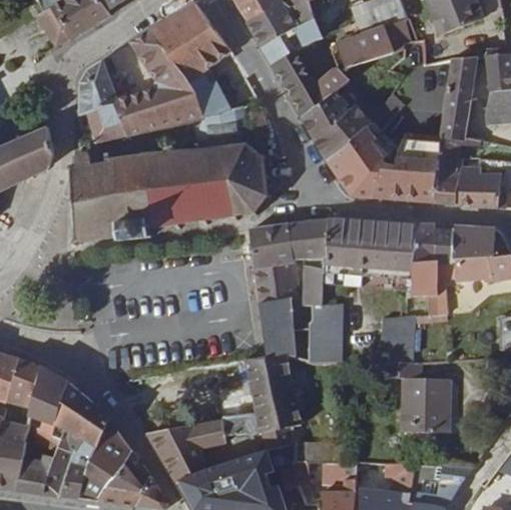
[(59,0),(50,6),(69,38),(109,14),(106,9),(98,0),(59,0)]
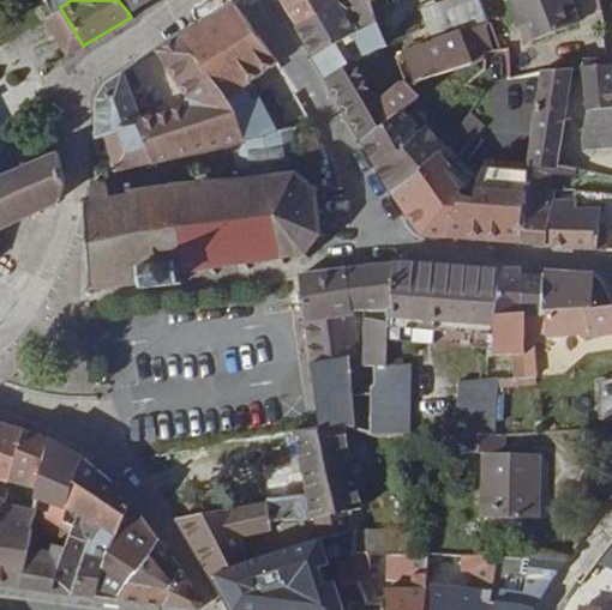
[(118,0),(127,11),(144,0),(118,0)]
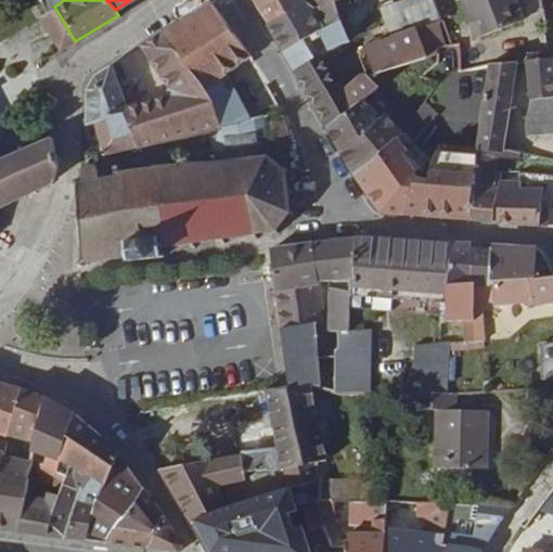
[(293,5),(299,0),(252,0),(266,23),(293,5)]
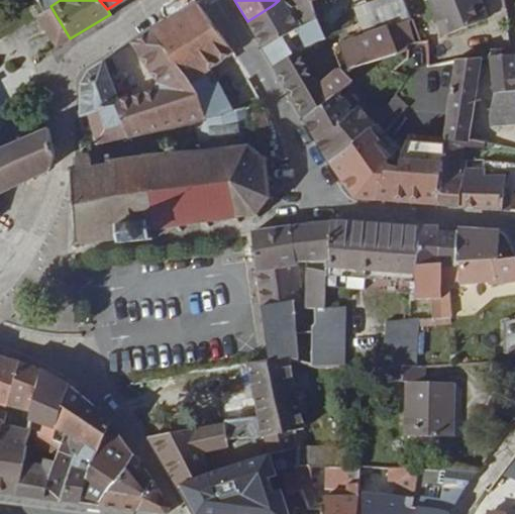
[(316,19),(309,1),(308,0),(305,0),(297,3),(289,6),(281,0),(279,0),(273,5),(247,21),(262,45),(298,27),(298,28),(316,19)]
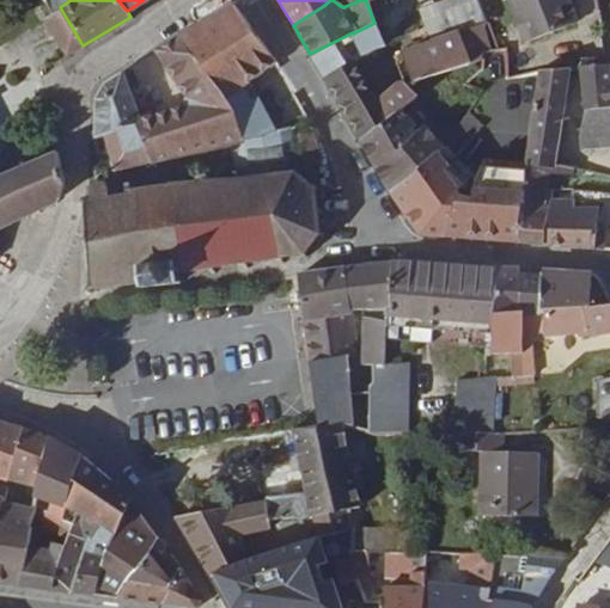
[(400,50),(410,77),(453,62),(447,34),(482,22),(473,0),(440,0),(416,8),(427,41),(400,50)]
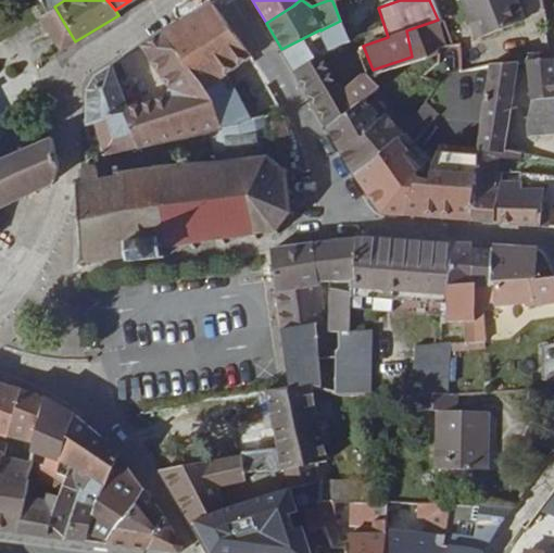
[(511,0),(460,0),(475,36),(518,19),(511,0)]
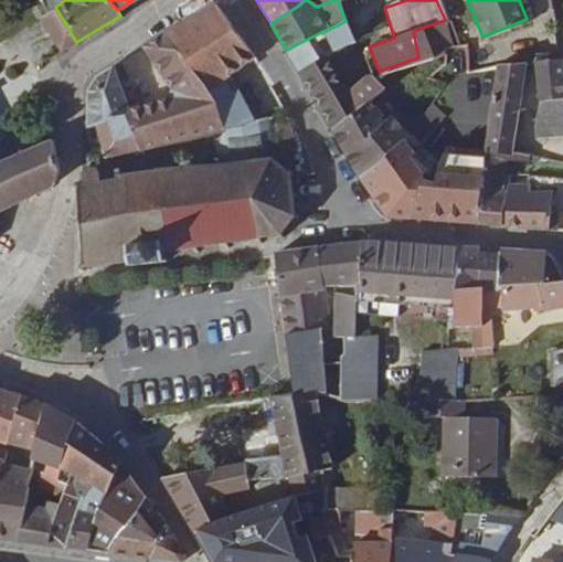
[(253,56),(214,2),(165,33),(223,133),(244,128),(252,125),(226,75),(253,56)]
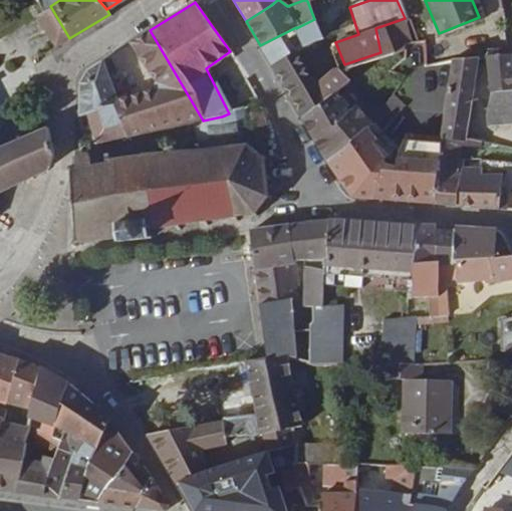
[(69,38),(50,6),(43,10),(36,14),(54,45),(69,38)]
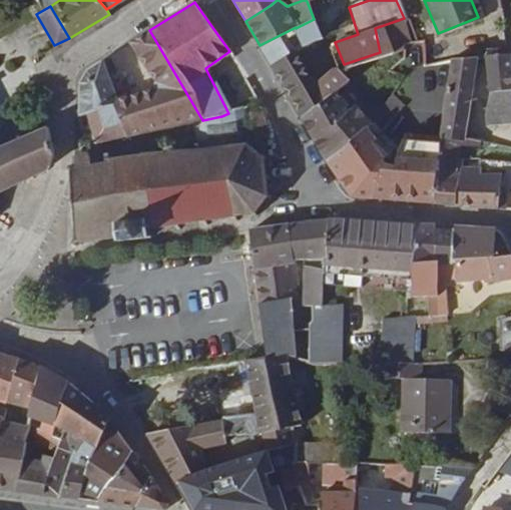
[(294,52),(320,37),(314,19),(296,28),(296,27),(260,45),(271,65),(294,52)]
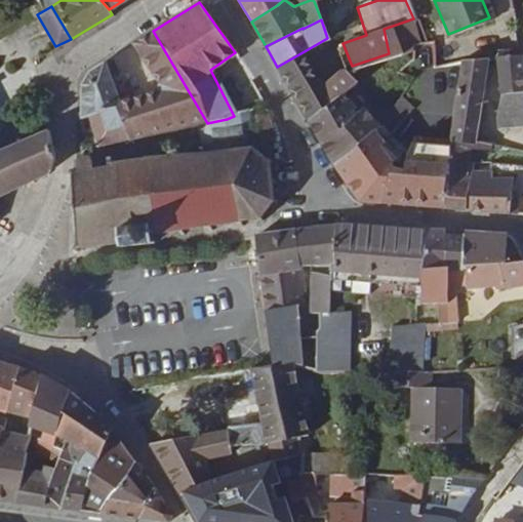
[(167,88),(119,104),(117,104),(129,139),(207,123),(153,31),(132,43),(154,67),(167,88)]
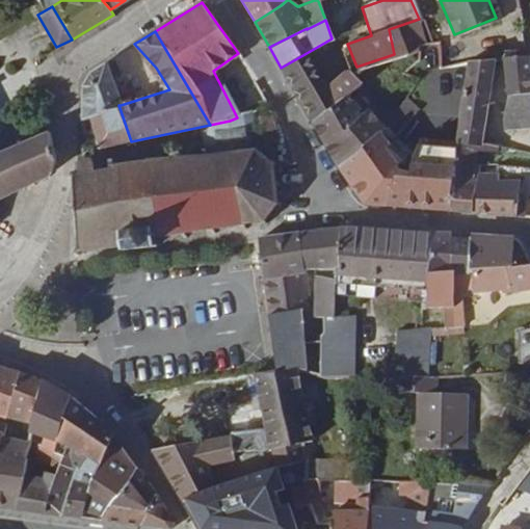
[(415,47),(416,55),(406,67),(403,72),(419,78),(426,82),(432,64),(439,63),(438,43),(415,41),(415,47)]
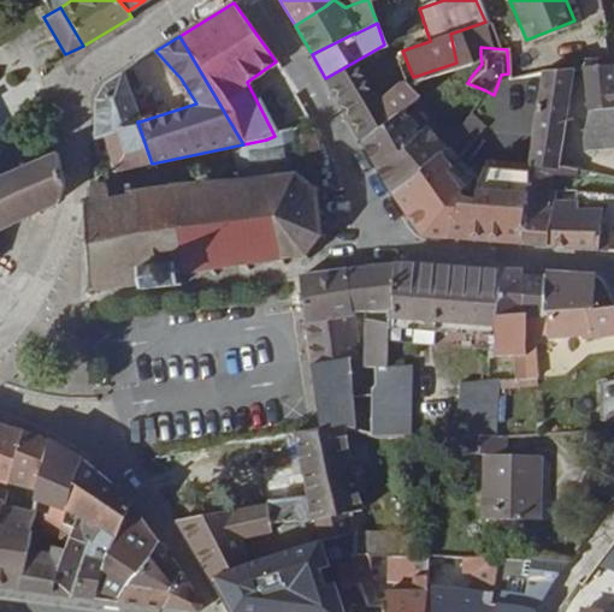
[(482,64),(480,54),(456,63),(413,77),(402,81),(418,96),(362,140),(393,190),(440,152),(452,162),(472,142),(485,125),(474,116),(455,137),(453,136),(444,146),(424,124),(447,106),(440,88),(470,75),(471,77),(482,64)]
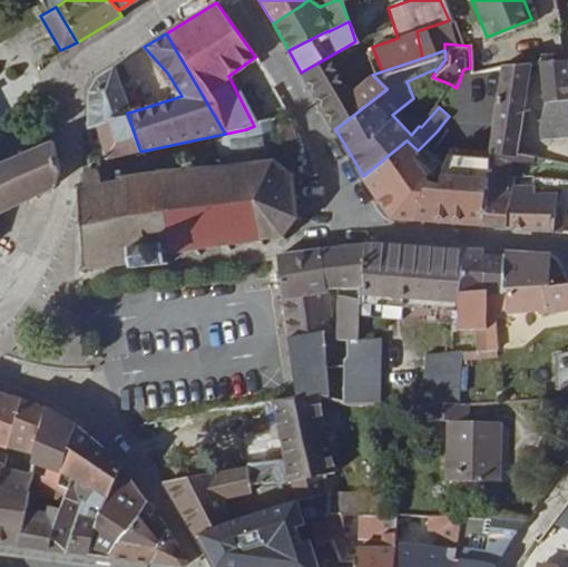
[(539,56),(539,62),(541,100),(567,97),(567,96),(564,61),(564,58),(562,59),(561,54),(539,56)]
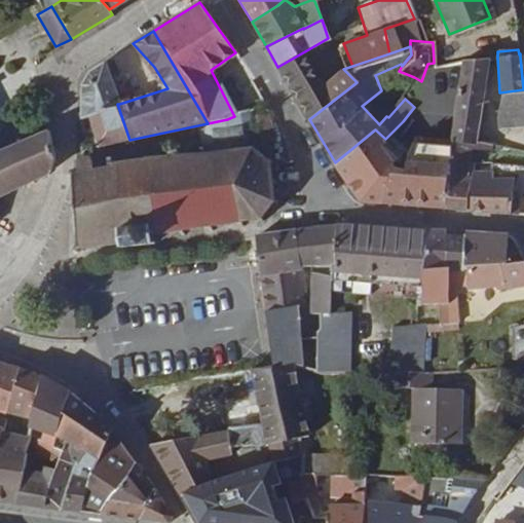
[(357,82),(343,69),(340,70),(323,84),(321,79),(317,81),(301,53),(277,67),(309,119),(357,82)]
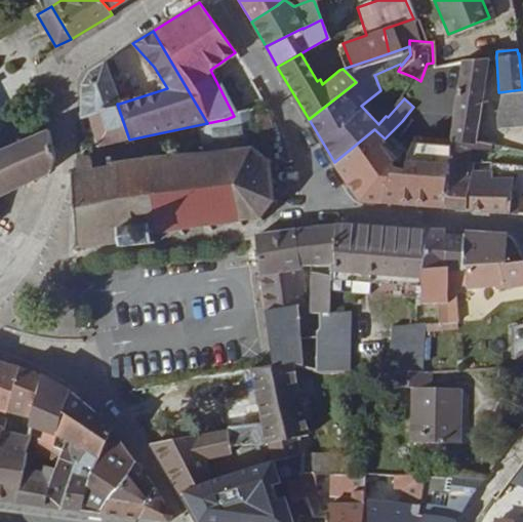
[(485,58),(459,59),(448,137),(474,139),(485,58)]
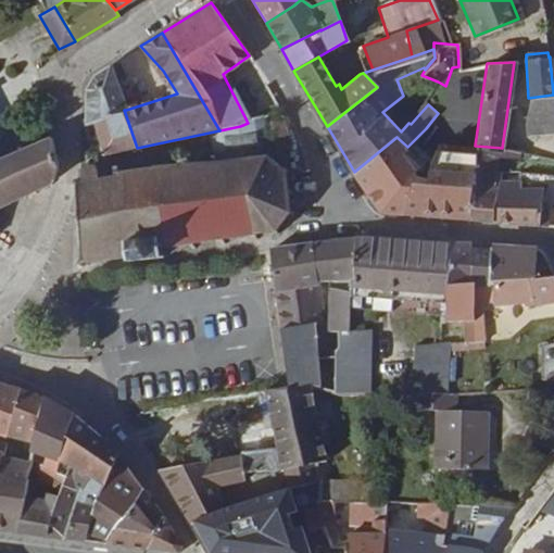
[(124,110),(126,110),(111,64),(93,75),(85,89),(85,125),(96,123),(103,154),(137,148),(124,110)]
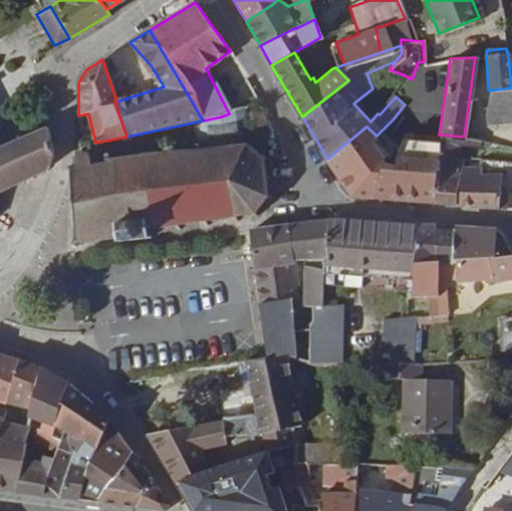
[(485,112),(487,126),(511,122),(511,87),(488,90),(485,112)]
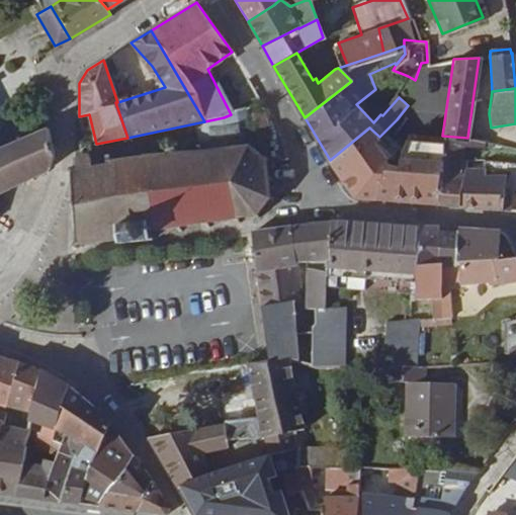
[(254,142),(268,139),(262,111),(248,114),(254,142)]
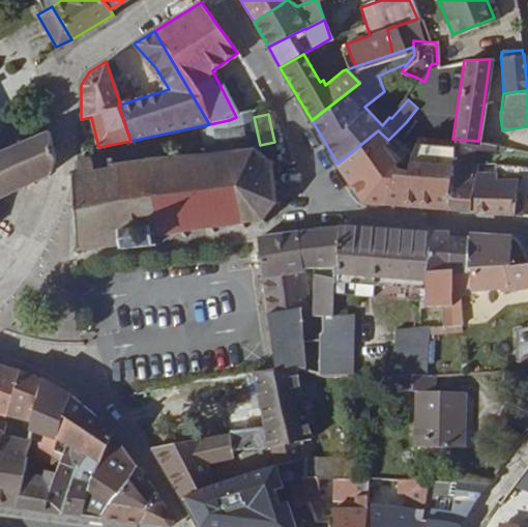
[(0,196),(3,195),(5,199),(9,197),(7,193),(30,181),(32,185),(36,183),(34,179),(48,172),(55,159),(46,116),(19,129),(18,126),(13,128),(16,132),(0,139),(0,196)]
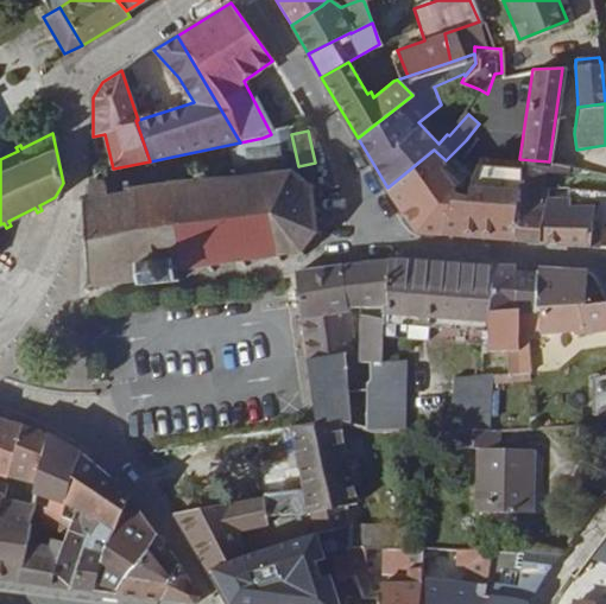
[(387,188),(417,231),(440,233),(452,191),(441,189),(433,172),(446,160),(434,150),(387,188)]
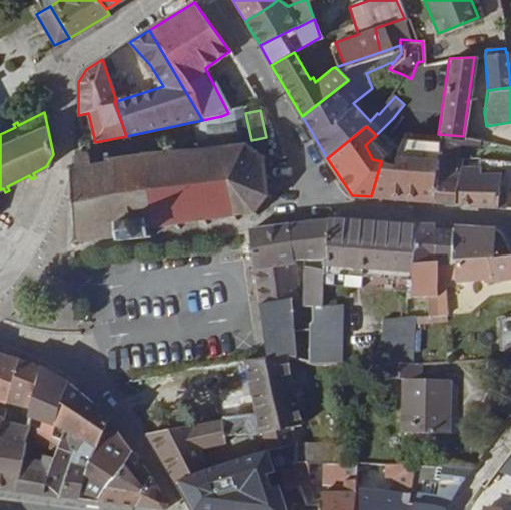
[(456,203),(461,164),(462,155),(455,155),(457,142),(471,144),(472,137),(463,136),(438,134),(438,138),(440,165),(434,201),(456,203)]
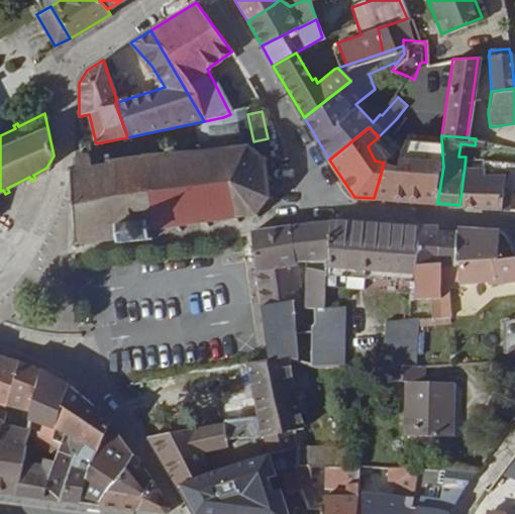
[(268,195),(264,162),(267,159),(265,156),(262,159),(246,145),(247,142),(244,141),(243,144),(201,150),(199,141),(195,141),(195,150),(173,155),(172,139),(162,140),(163,155),(141,158),(141,153),(137,153),(138,159),(114,163),(112,149),(107,149),(108,157),(105,158),(106,164),(90,166),(90,157),(80,153),(80,155),(75,159),(75,162),(68,168),(72,171),(72,201),(70,201),(70,205),(72,206),(73,239),(75,240),(72,244),(75,247),(79,243),(117,238),(118,242),(150,238),(149,230),(175,226),(176,230),(179,230),(179,226),(203,223),(204,226),(208,226),(207,222),(232,219),(233,222),(237,222),(237,218),(253,216),(255,219),(259,216),(256,214),(267,199),(270,200),(271,196),(268,195)]
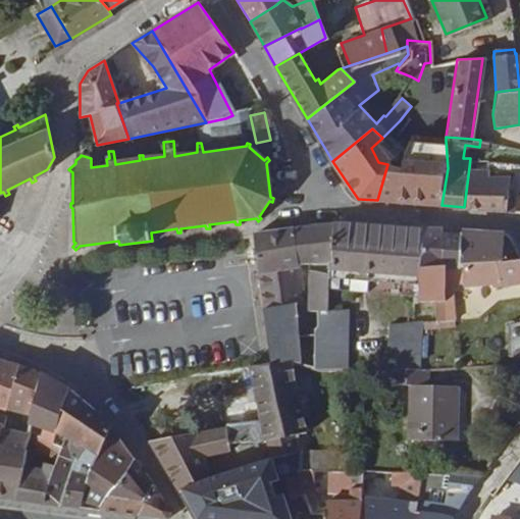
[(426,158),(406,153),(402,166),(387,164),(377,200),(442,205),(448,168),(426,165),(426,158)]
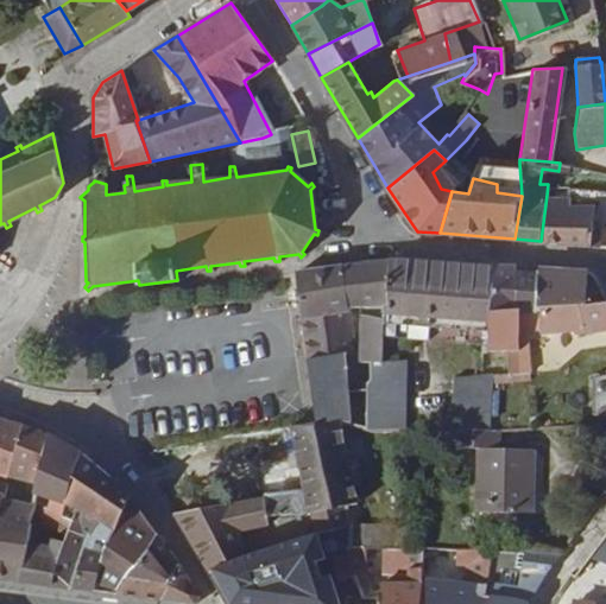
[(547,195),(541,241),(589,245),(592,223),(605,224),(605,189),(601,189),(600,196),(568,192),(567,197),(547,195)]
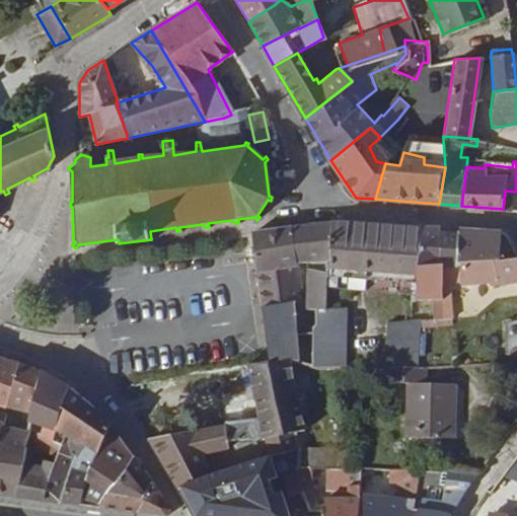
[(330,262),(331,221),(293,226),(298,263),(307,262),(307,308),(314,308),(325,308),(325,307),(325,274),(325,261),(330,262)]
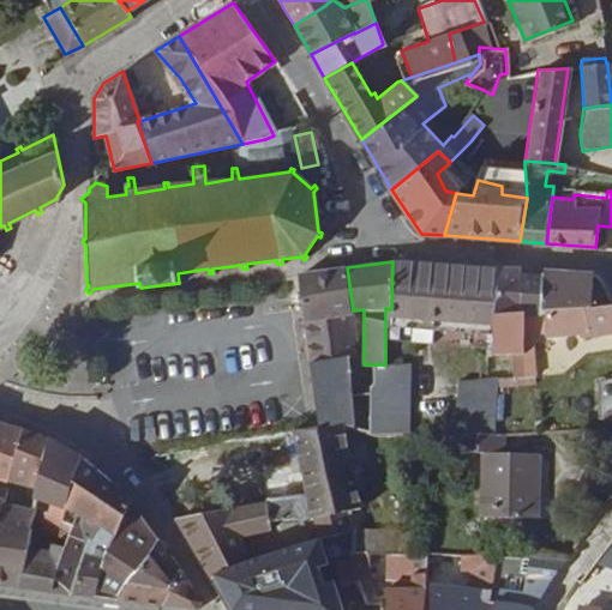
[(385,324),(489,328),(493,269),(393,261),(391,309),(385,308),(385,324)]
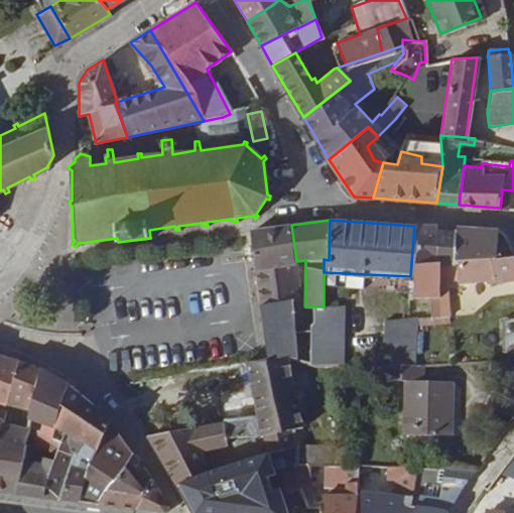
[(296,261),(291,225),(249,231),(262,325),(292,319),(289,298),(296,296),(290,262),(296,261)]
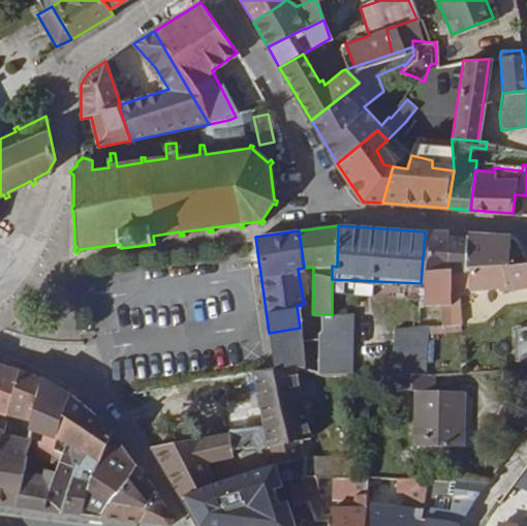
[(446,231),(425,231),(421,283),(427,284),(425,305),(442,305),(451,306),(451,272),(445,273),(446,235),(446,231)]
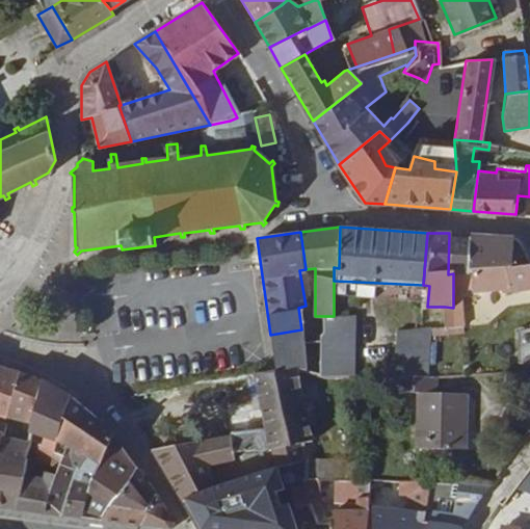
[(469,271),(514,265),(512,236),(470,234),(470,238),(469,271)]
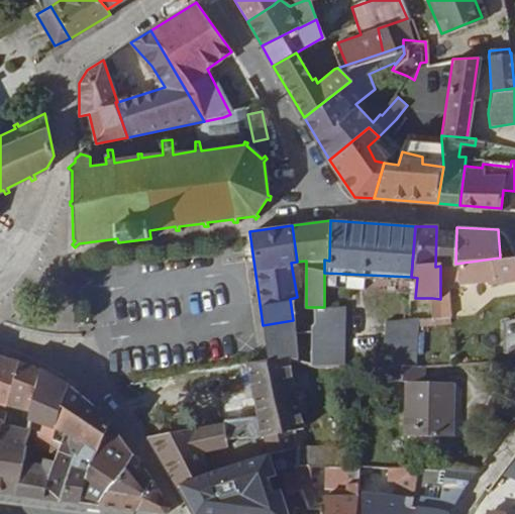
[(455,264),(456,231),(436,229),(435,267),(440,266),(455,264)]
